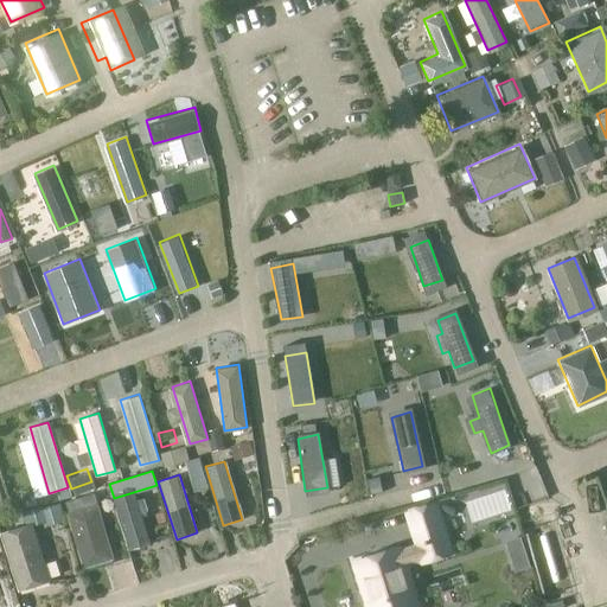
[(116,498),(131,549),(149,544),(135,492),(116,498)]
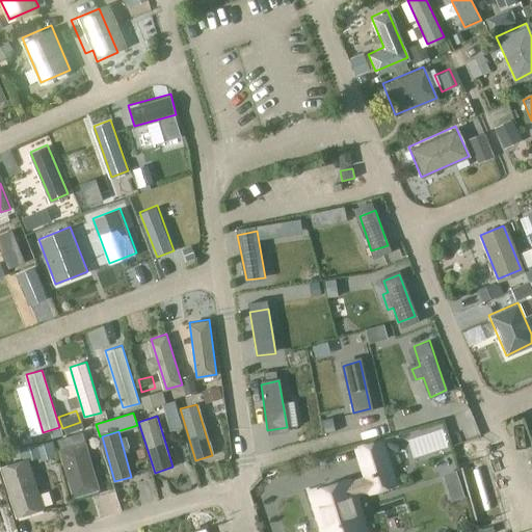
[(61,449),(75,496),(99,489),(85,442),(61,449)]
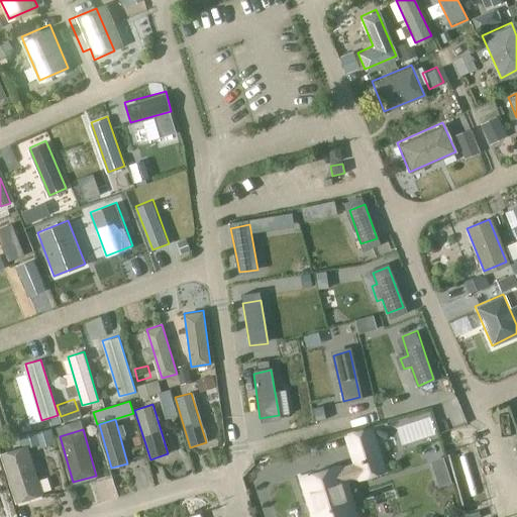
[(384,472),(371,430),(346,438),(355,466),(341,470),(340,468),(302,480),(313,516),(355,516),(344,482),(359,478),(359,480),(384,472)]
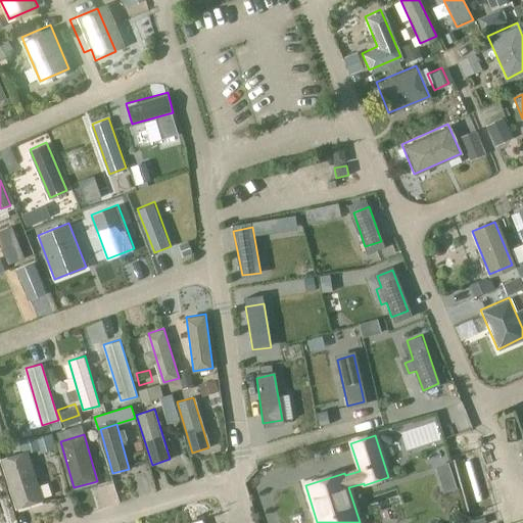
[(35,436),(19,441),(24,455),(39,449),(35,436)]
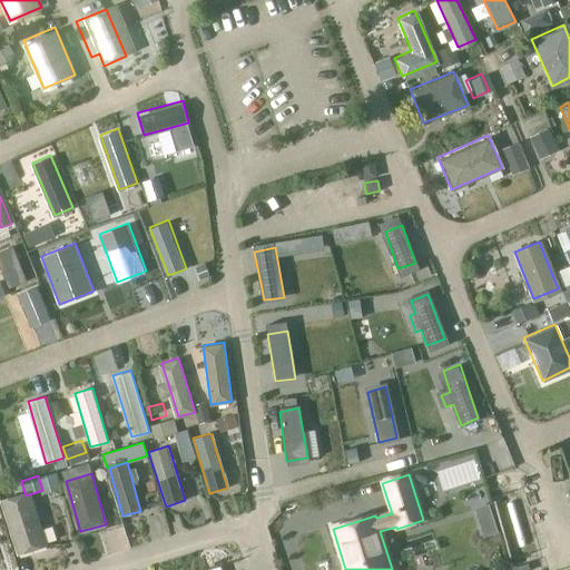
[(1,504),(18,560),(48,550),(31,495),(30,494),(1,504)]
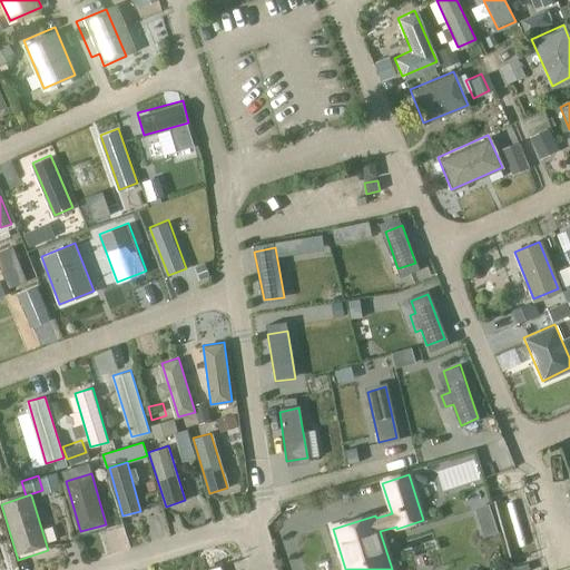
[(508,497),(499,499),(511,541),(520,539),(508,497)]
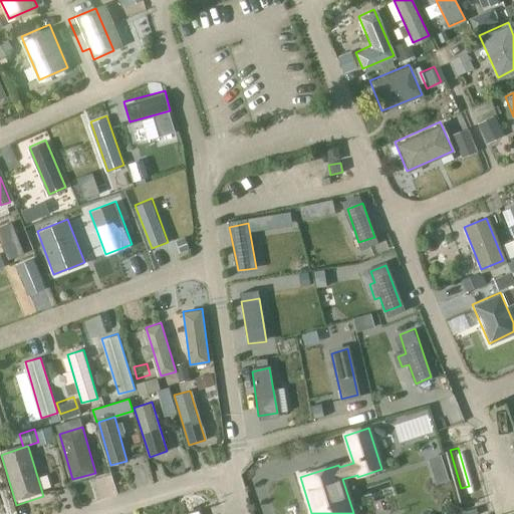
[(384,474),(360,481),(367,504),(392,496),(384,474)]
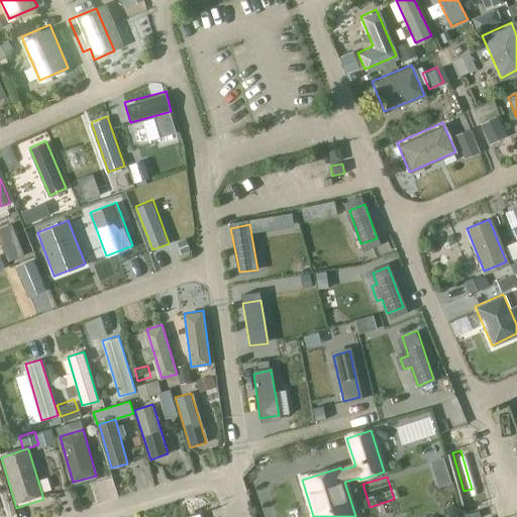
[(200,502),(200,516),(214,516),(224,516),(223,501),(200,502)]
